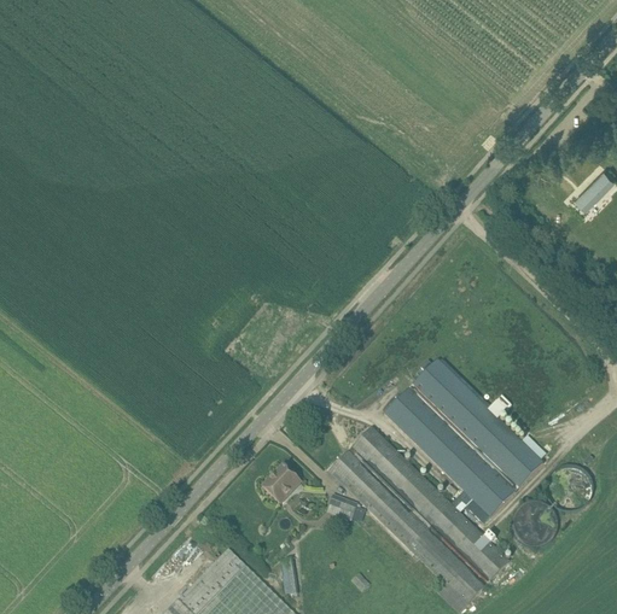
[(604,170),(576,199),(587,210),(615,180),(604,170)]
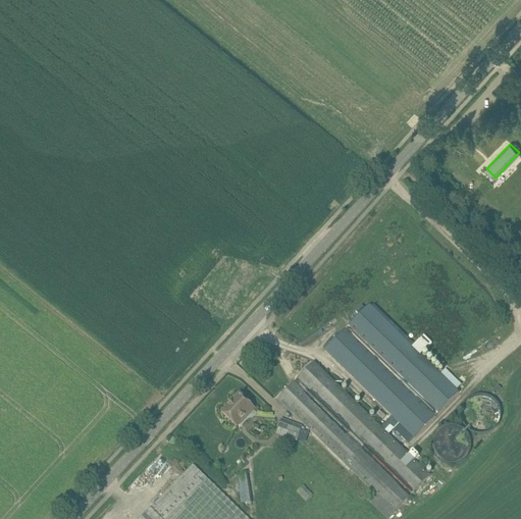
[(368,303),(324,348),(413,435),(458,390),(368,303)]
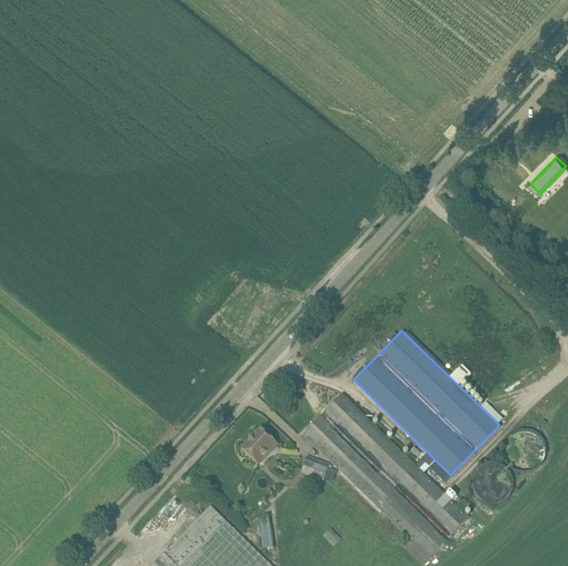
[(466,376),(467,375),(470,371),(461,363),(458,367),(457,367),(466,376)]
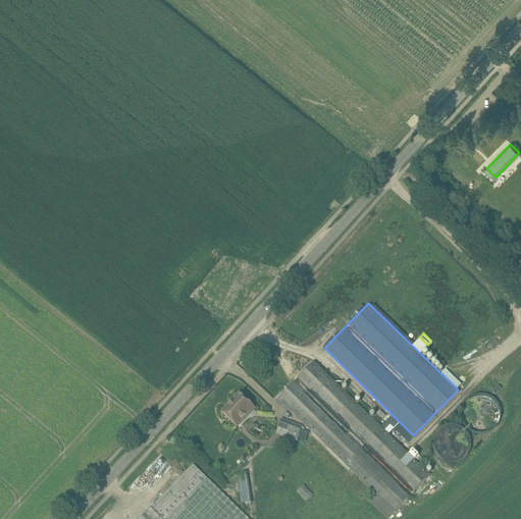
[(429,473),(320,367),(313,360),(277,396),(374,490),(368,499),(386,516),(429,473)]
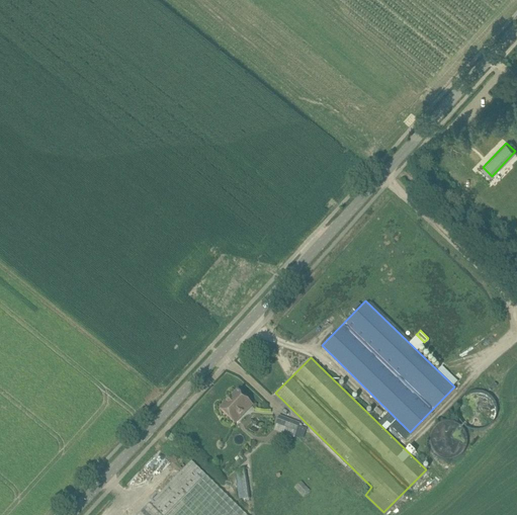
[(251,403),(244,396),(236,389),(220,407),(234,421),(251,403)]
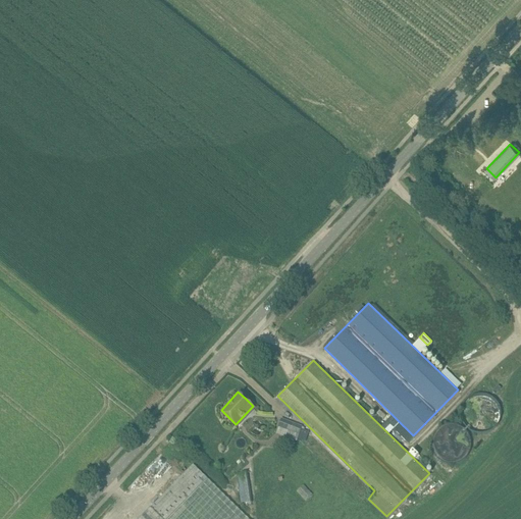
[(301,424),(280,416),(277,424),(298,432),(301,433),(304,426),(301,425),(301,424)]
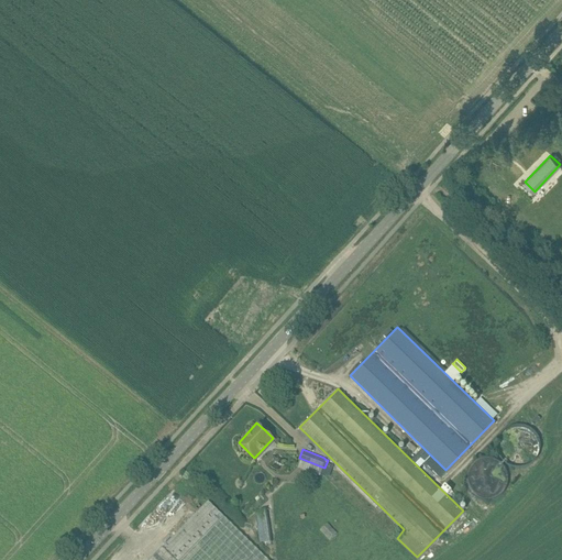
[(270,559),(216,507),(207,500),(147,559),(270,559)]
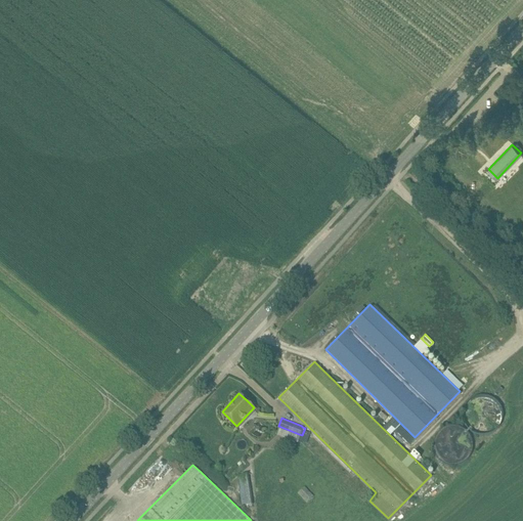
[(243,473),(236,474),(241,502),(247,501),(247,503),(252,503),(247,472),(243,473)]
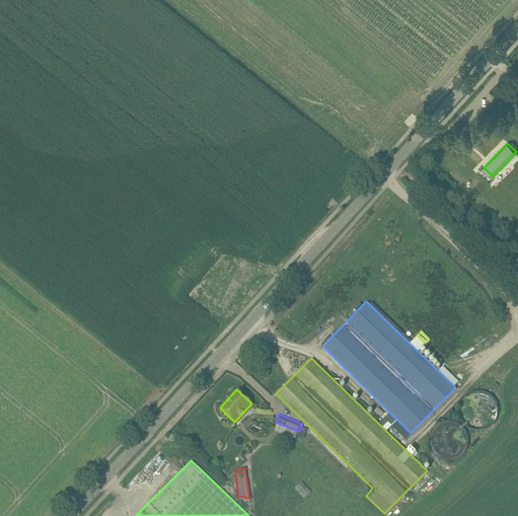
[(300,480),(293,486),(301,495),(308,489),(300,480)]
